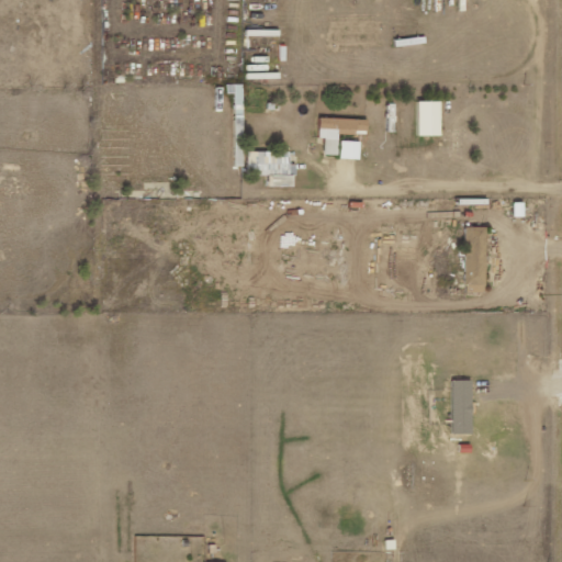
[(243,85),(227,85),(227,104),(243,104),(243,85)]
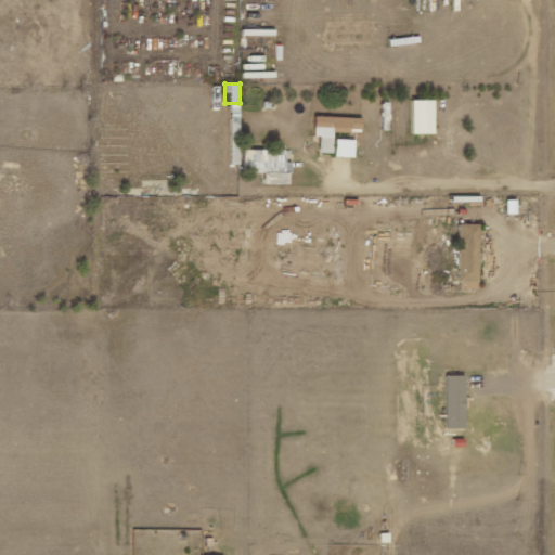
[(436,134),(435,101),(412,101),(412,134),(436,134)]
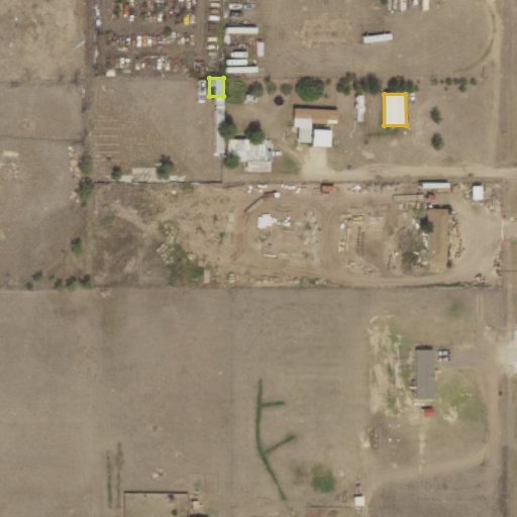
[(298,142),(311,143),(311,123),(337,124),(338,110),(294,109),(294,128),(298,128),(298,142)]
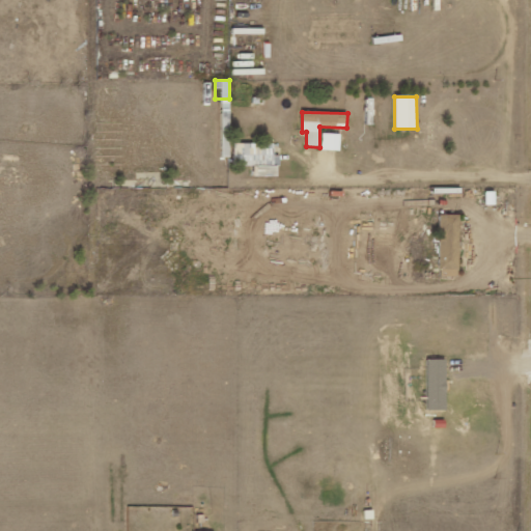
[(322,150),(340,151),(340,134),(322,134),(322,150)]
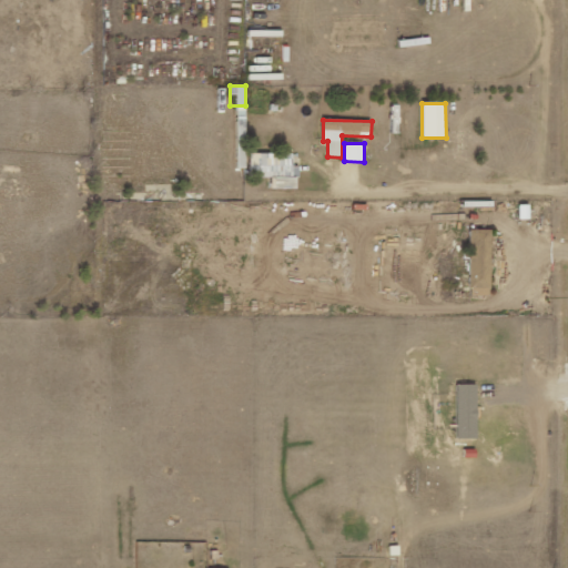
[(298,189),(297,166),(293,166),(293,153),(250,154),(251,178),(272,178),(272,189),(298,189)]
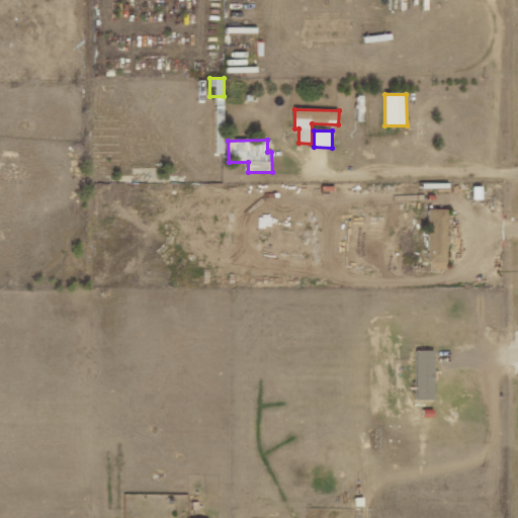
[(429,270),(448,270),(447,209),(428,209),(429,270)]
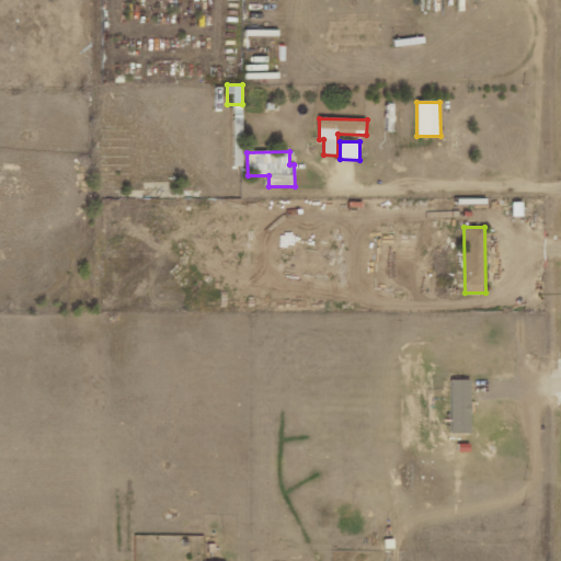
[(450,380),(451,434),(471,433),(470,380),(450,380)]
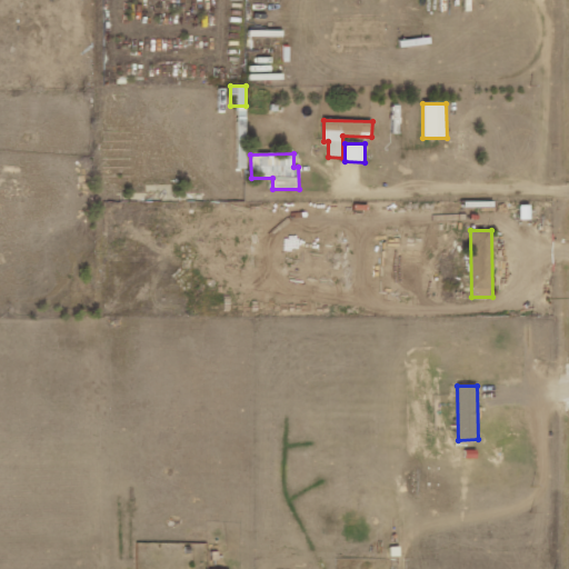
All buildings are outlined.
